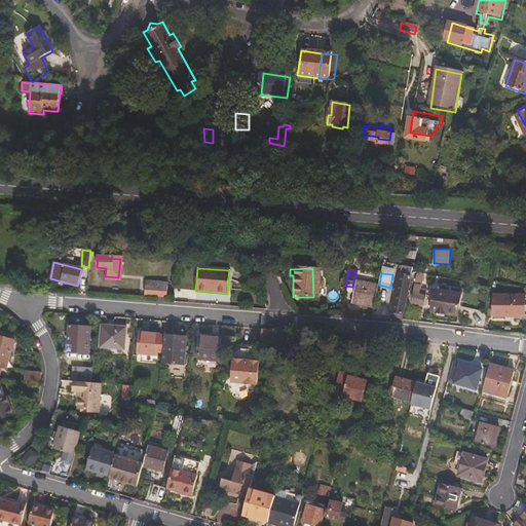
[(411,278),(400,275),(390,310),(393,310),(392,315),(401,316),(411,278)]
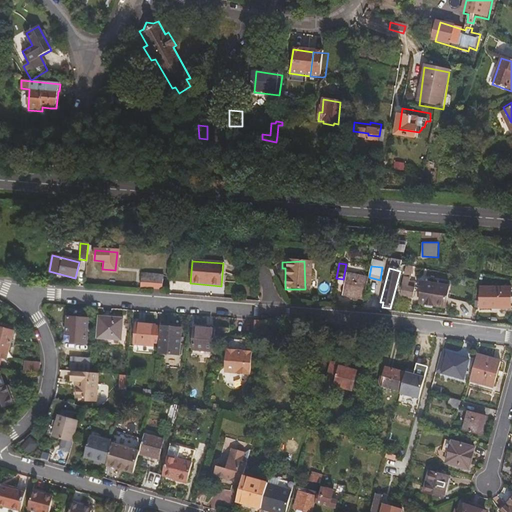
[(409,282),(411,270),(405,268),(399,295),(412,296),(414,284),(409,282)]
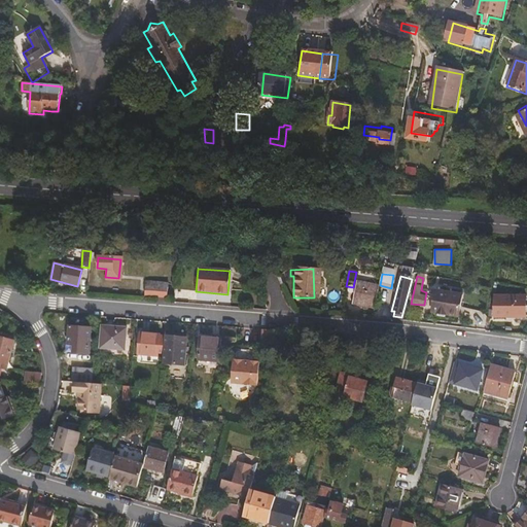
[(355,288),(352,297),(351,302),(373,307),(378,285),(357,280),(355,288)]
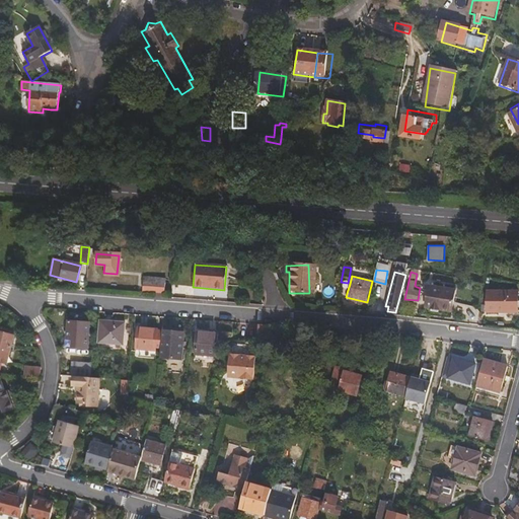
[(142,280),(141,295),(163,297),(165,282),(142,280)]
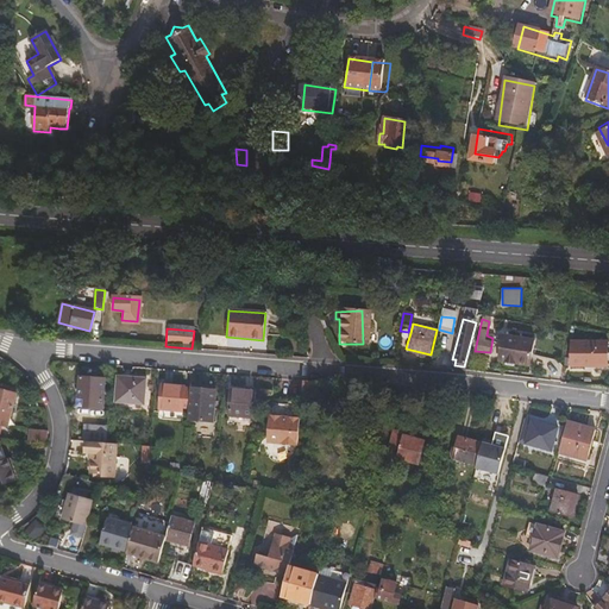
[(400,331),(397,341),(407,344),(410,333),(408,332),(400,331)]
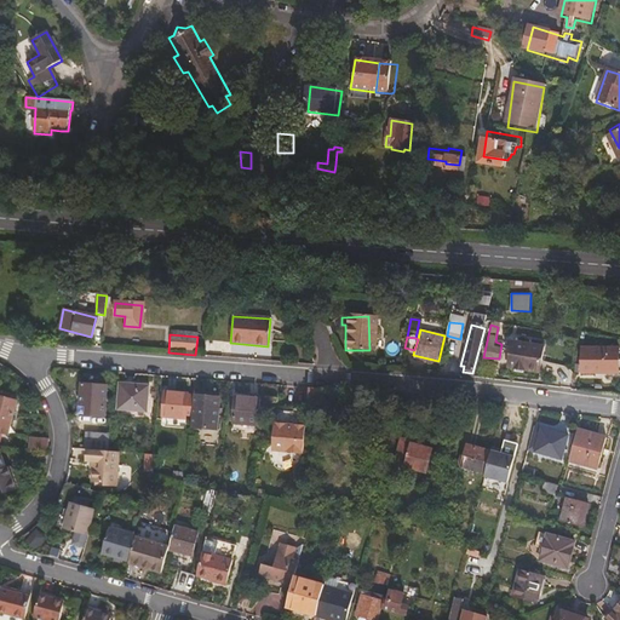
[(619,351),(619,343),(580,344),(580,369),(591,369),(619,369),(619,351)]
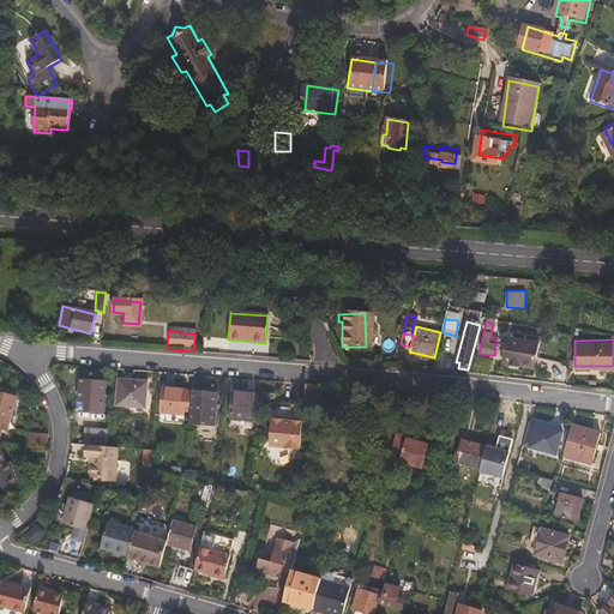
[(539,344),(512,341),(511,347),(507,345),(505,355),(509,355),(507,363),(535,367),(539,344)]
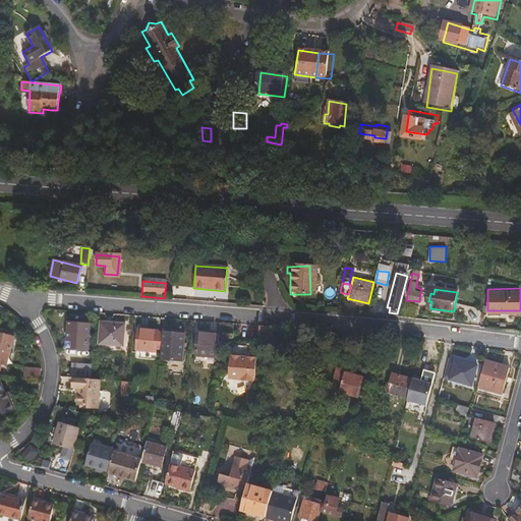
[(520,294),(520,295),(520,310),(497,310),(497,312),(520,312),(520,294)]
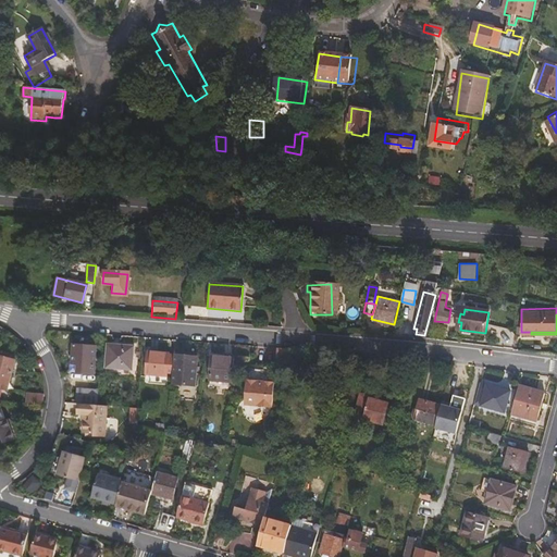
[(82,361),(81,370),(95,372),(97,345),(75,342),(74,361),(82,361)]
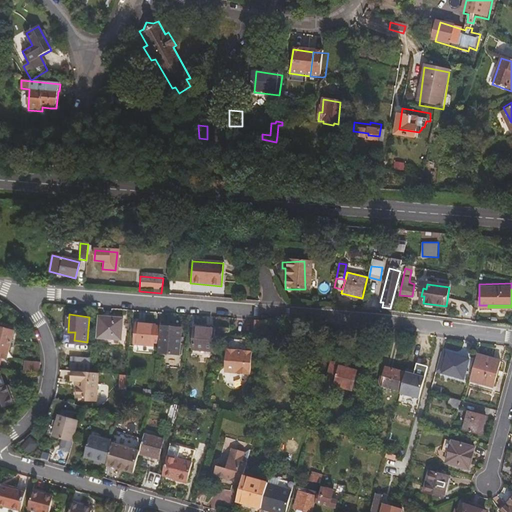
[(125,319),(100,318),(99,339),(123,341),(125,319)]
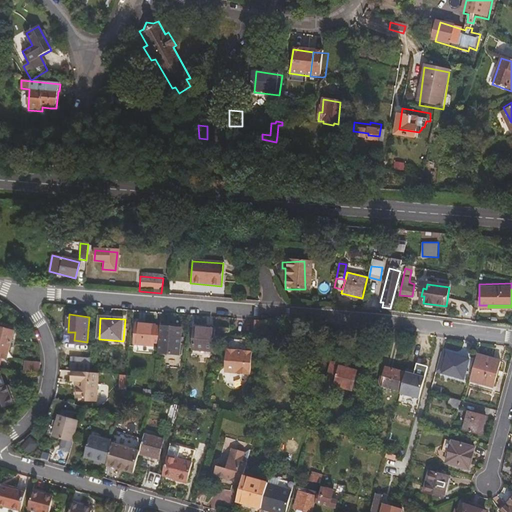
[(266,321),(256,320),(256,334),(265,335),(266,321)]
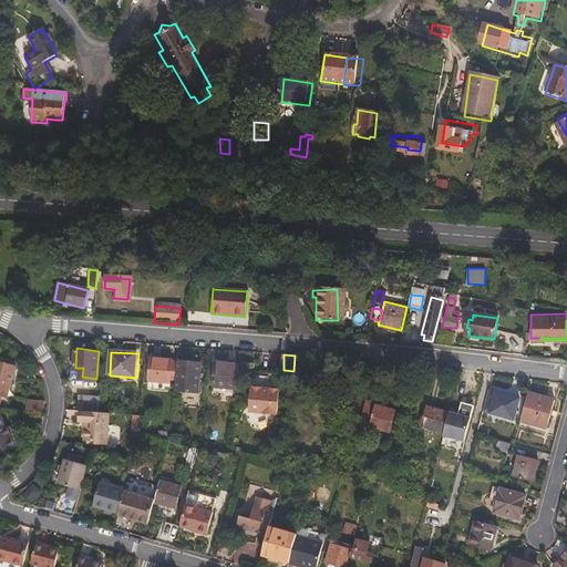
[(177,381),(178,366),(173,366),(173,360),(153,359),(151,381),(172,383),(172,381),(177,381)]
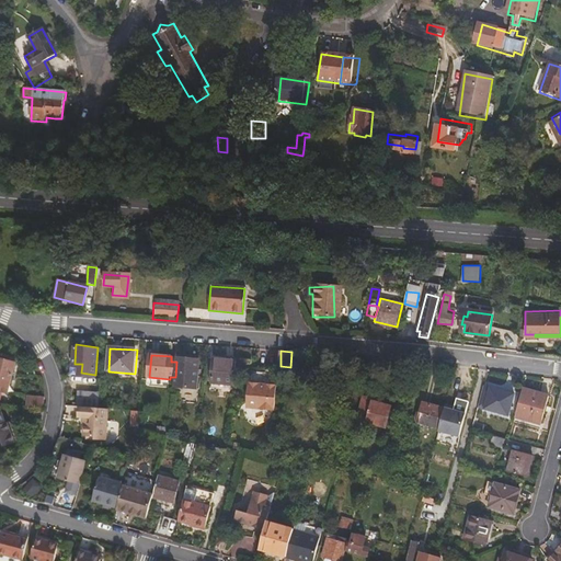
[(6,396),(10,397),(16,362),(0,357),(0,401),(4,402),(6,396)]
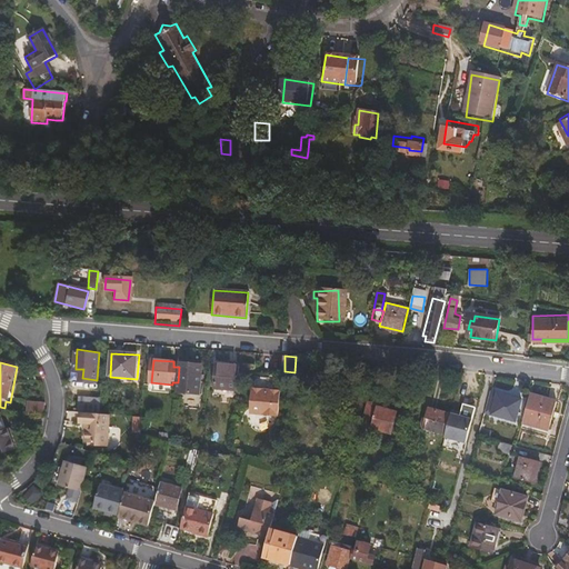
[(202,365),(179,362),(179,367),(178,382),(177,392),(201,395),(202,365)]
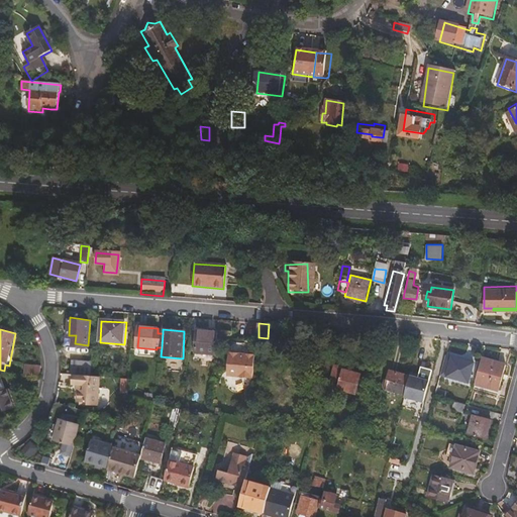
[(216,355),(218,333),(198,331),(196,353),(216,355)]
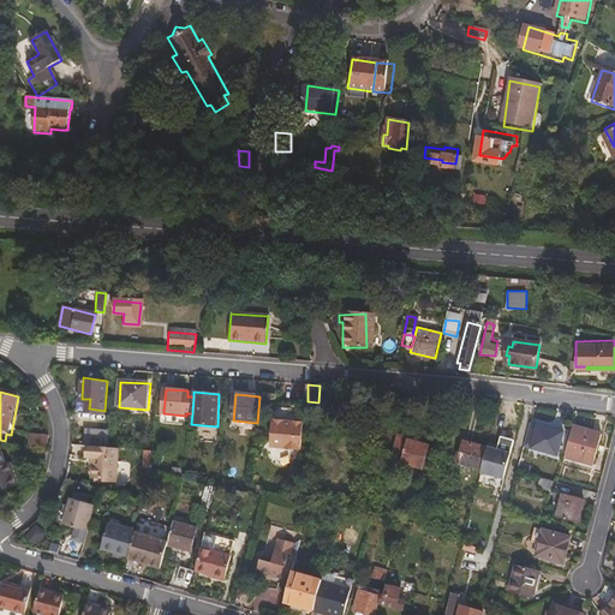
[(304,451),(306,411),(275,408),(273,445),(284,446),(284,448),(304,451)]
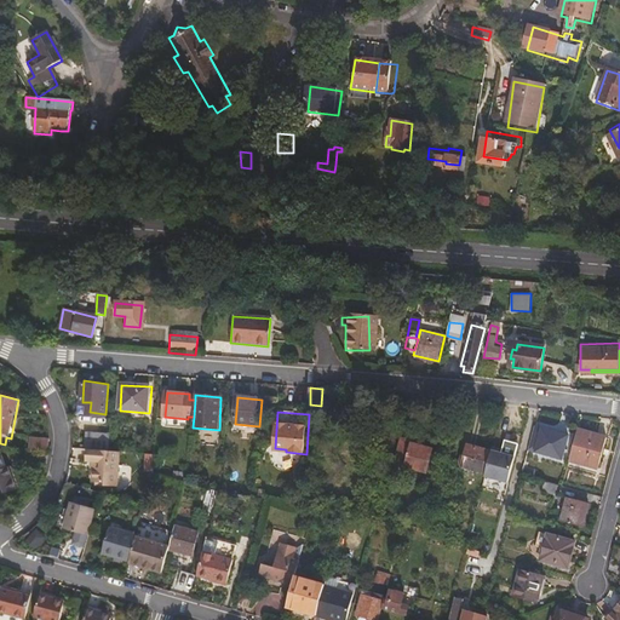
[(567,431),(540,425),(533,448),(561,455),(567,431)]
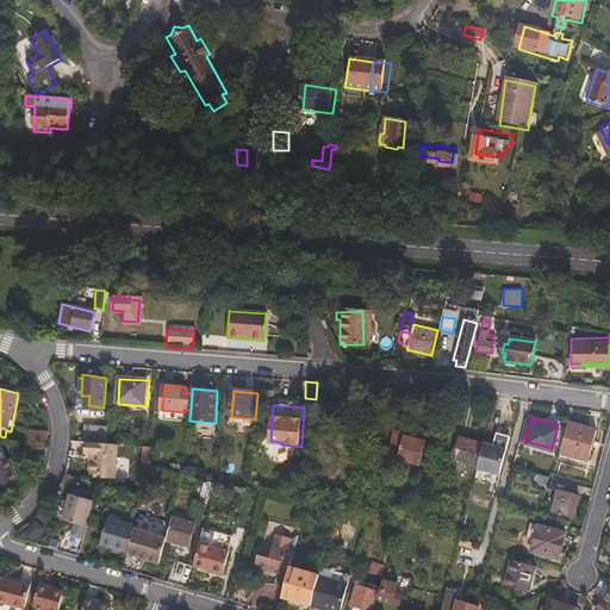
[(596,425),(566,418),(559,449),(587,456),(596,425)]
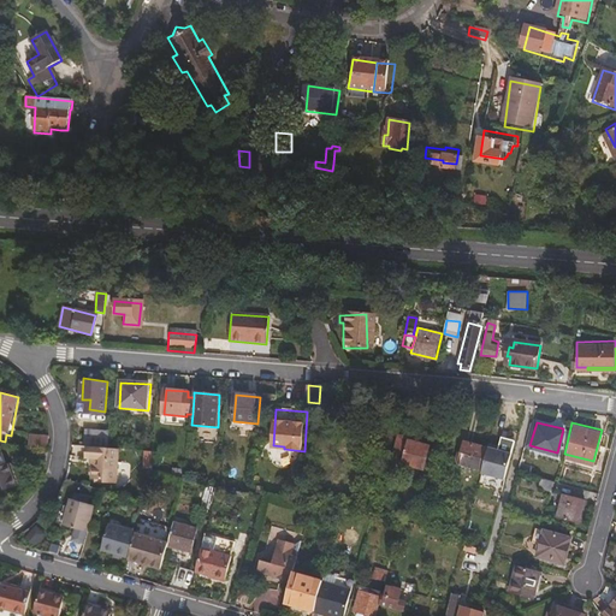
[(83,443),(107,446),(108,430),(86,427),(83,443)]
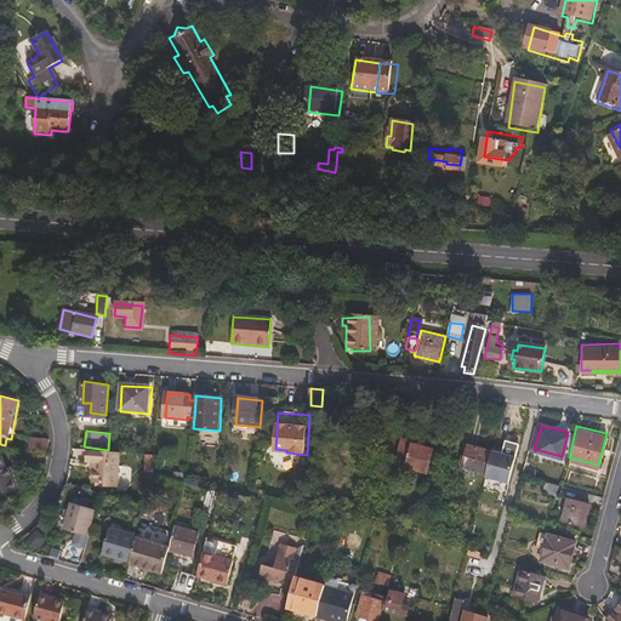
[(29,451),(49,454),(49,445),(32,443),(29,451)]
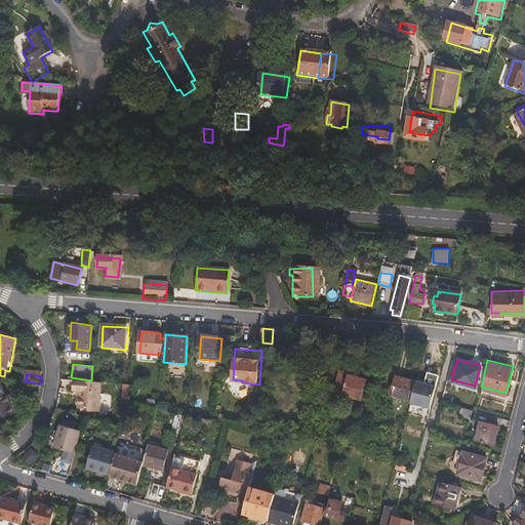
[(410,400),(415,380),(396,375),(393,385),(391,384),(388,394),(410,400)]
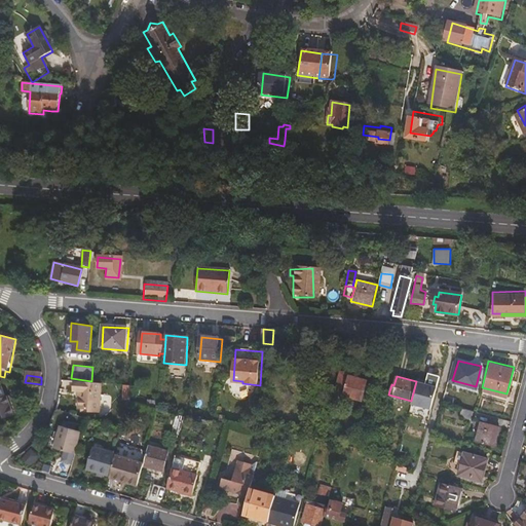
[(350,380),(341,378),(337,396),(346,399),(345,402),(364,406),(368,386),(349,381),(350,380)]
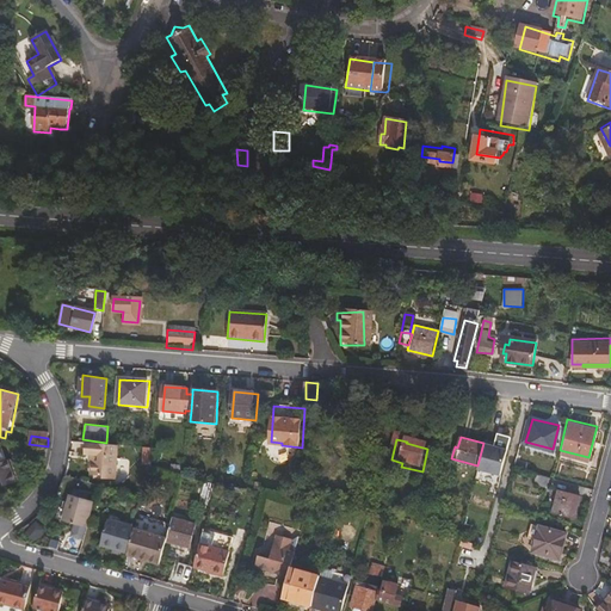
[(107,443),(106,443),(92,442),(90,452),(92,454),(90,473),(102,475),(102,479),(113,480),(118,444),(107,443)]
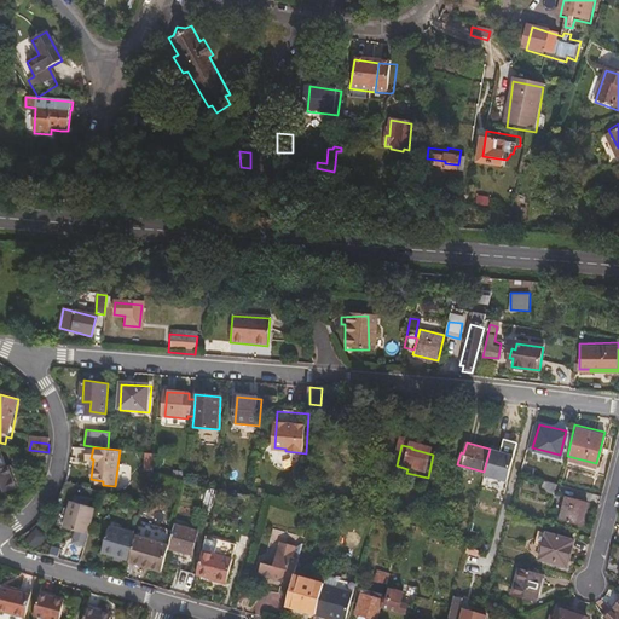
[(504,453),(490,449),(484,472),(498,476),(504,453)]
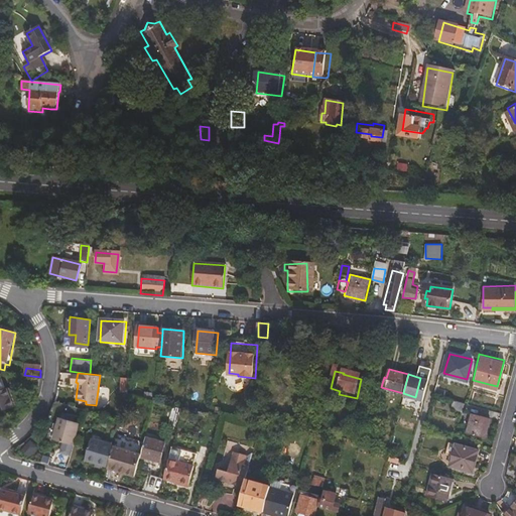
[(0,412),(12,408),(5,389),(4,389),(0,379),(0,412)]
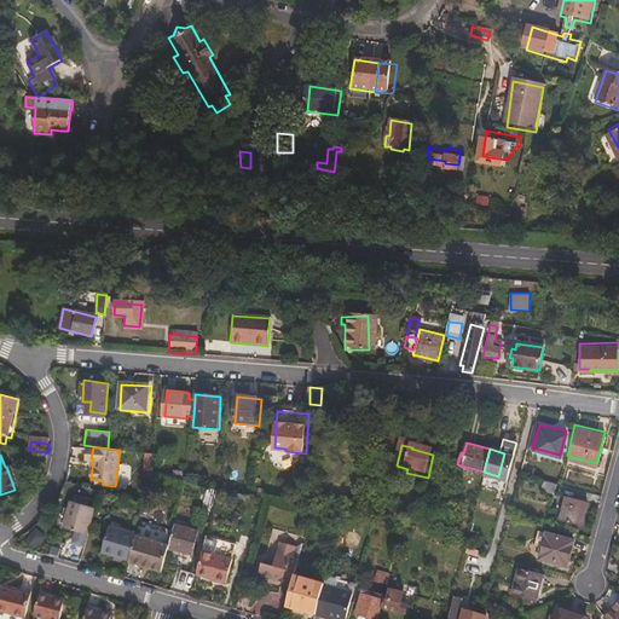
[(556,482),(543,479),(542,487),(555,490),(556,482)]
